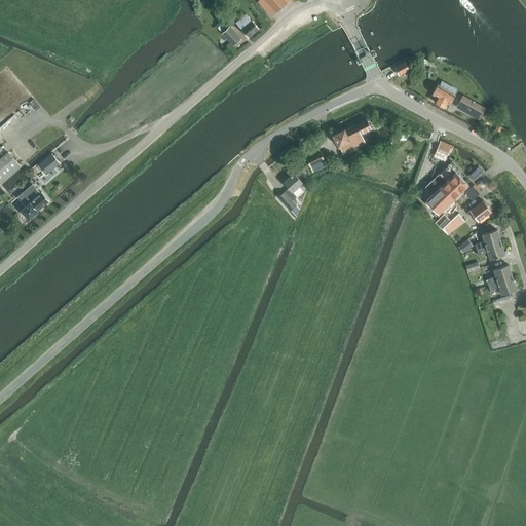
[(259,0),(258,1),(259,2),(272,16),(290,0),(259,0)]
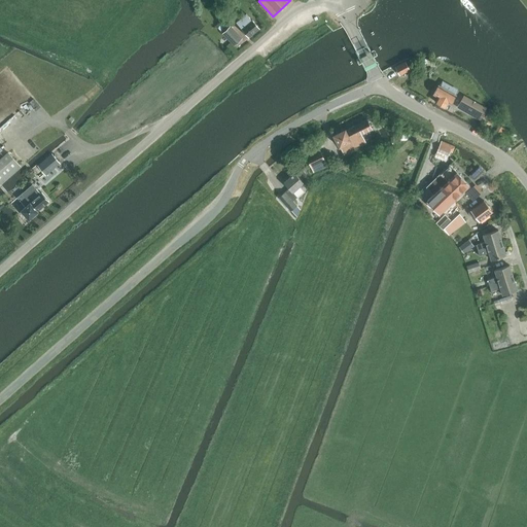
[(242,29),(241,29),(249,38),(259,29),(252,21),(246,13),(236,23),(242,29)]
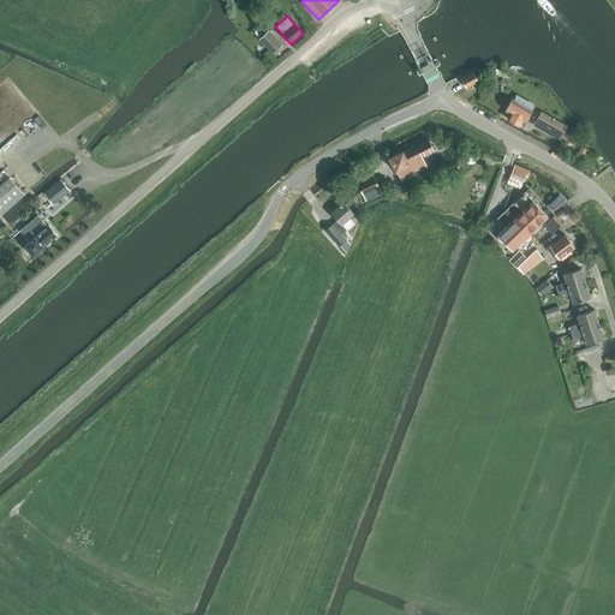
[(268,30),(260,39),(274,53),(282,46),(268,30)]
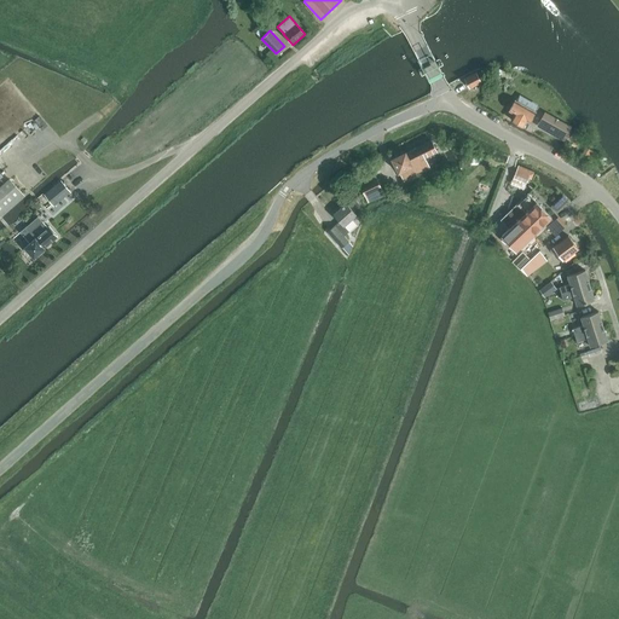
[(478,73),(466,79),(472,90),(482,82),(478,73)]
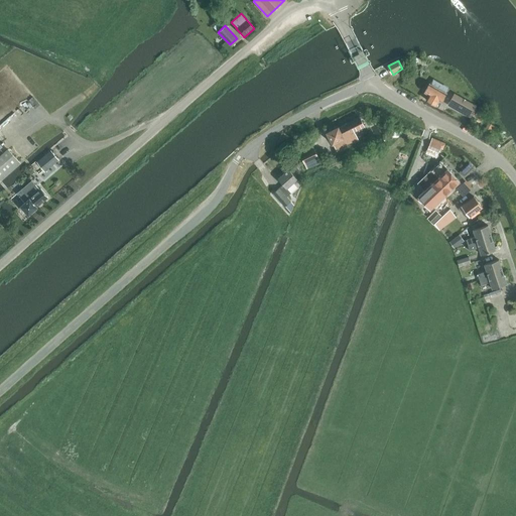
[(438,106),(445,93),(429,84),(424,93),(429,95),(426,100),(436,106),(436,105),(438,106)]
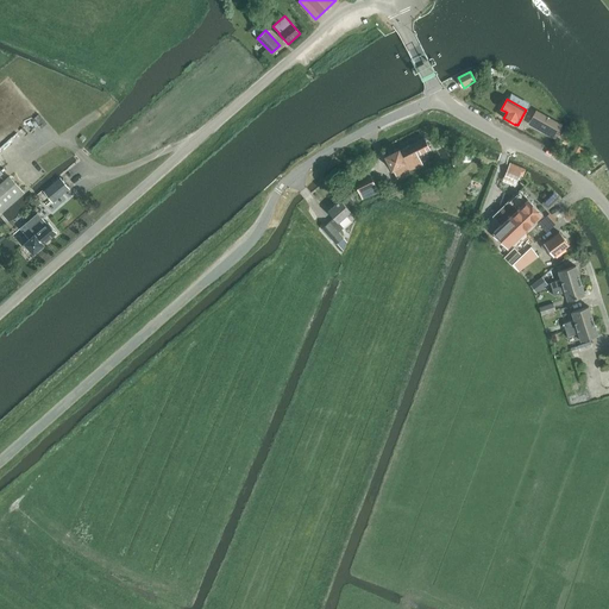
[(519,105),(526,108),(529,102),(521,99),(519,105)]
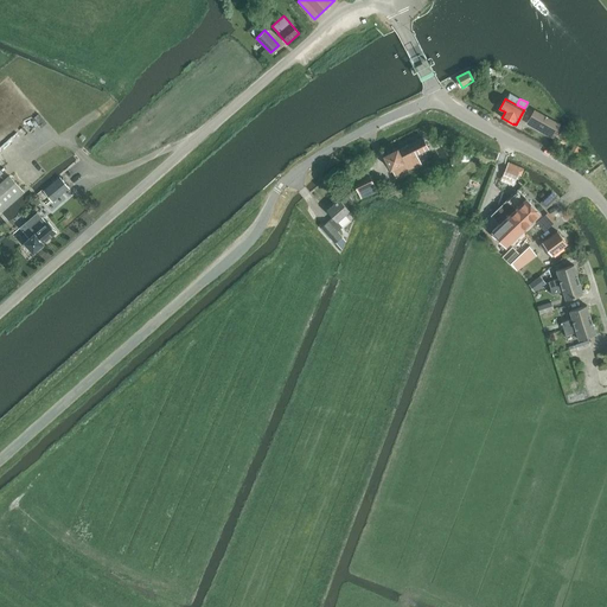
[(561,123),(535,108),(528,120),(554,134),(561,123)]
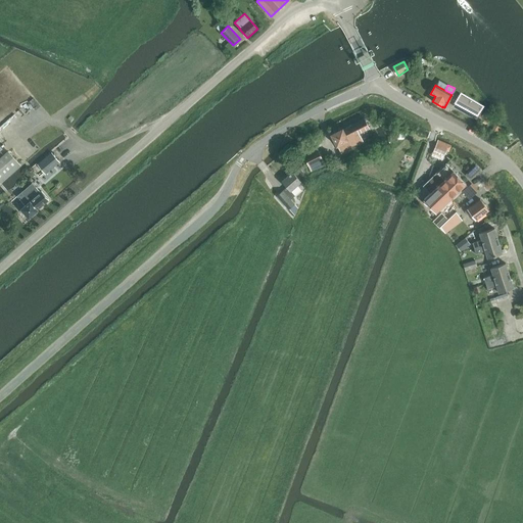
[(492,111),(486,107),(482,114),(488,117),(492,111)]
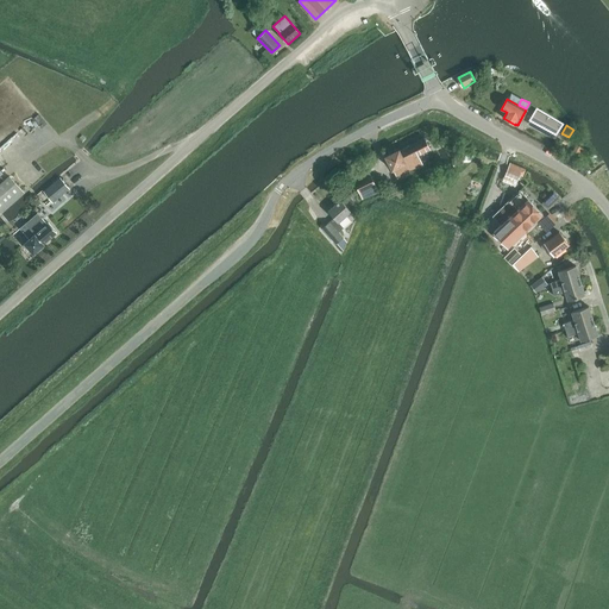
[(399,149),(385,156),(391,169),(393,170),(393,169),(397,177),(410,171),(409,170),(422,163),(419,155),(431,149),(425,137),(408,145),(408,146),(400,151),(400,150),(399,149)]
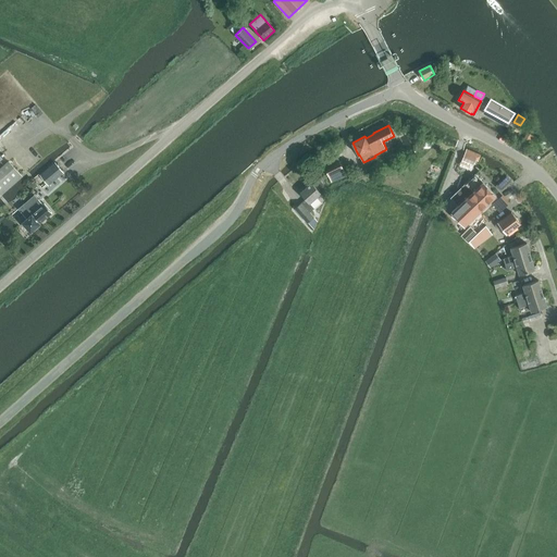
[(533,136),(528,132),(524,138),(530,141),(533,136)]
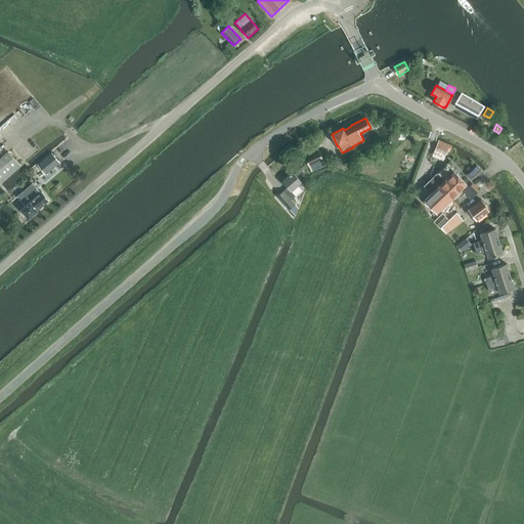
[(451,146),(438,140),(434,150),(445,155),(447,150),(449,151),(451,146)]
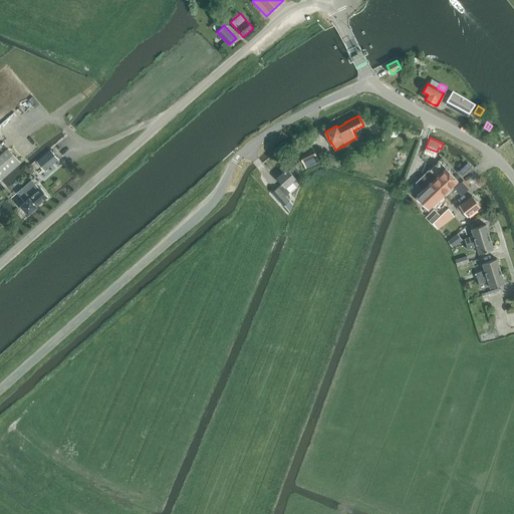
[(407,151),(409,145),(402,142),(400,148),(407,151)]
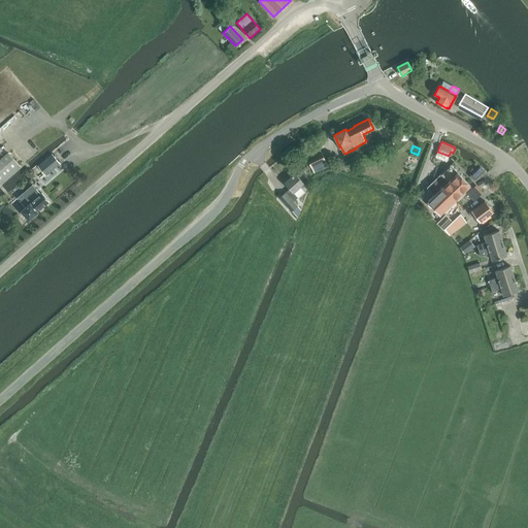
[(320,149),(306,156),(314,171),(328,165),(320,149)]
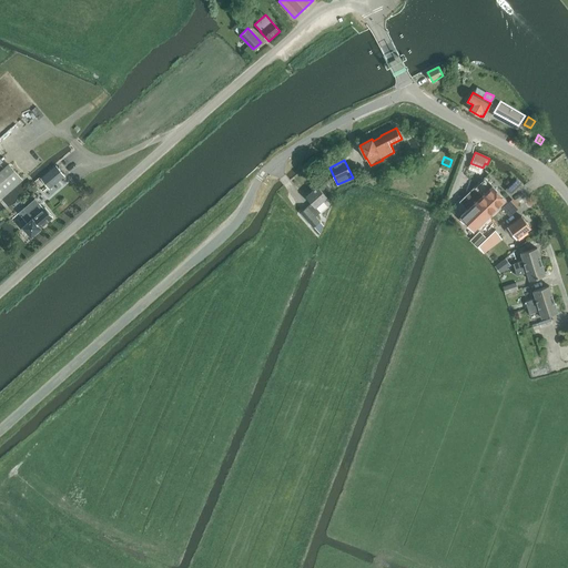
[(0,172),(0,194),(20,176),(9,164),(0,172)]
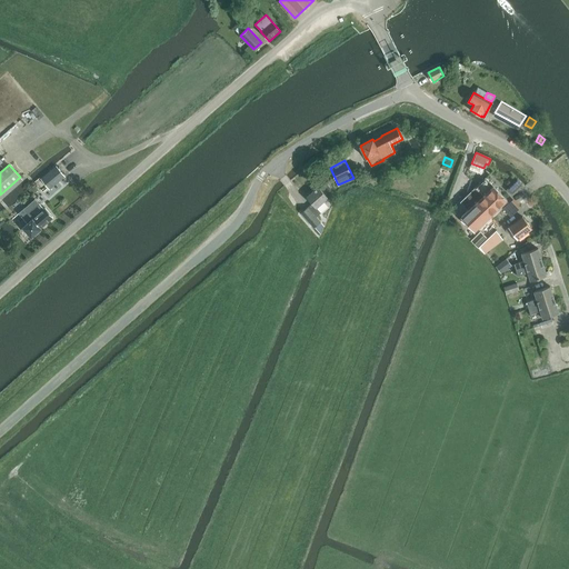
[(65,177),(63,175),(57,166),(43,176),(41,178),(49,189),(65,177)]
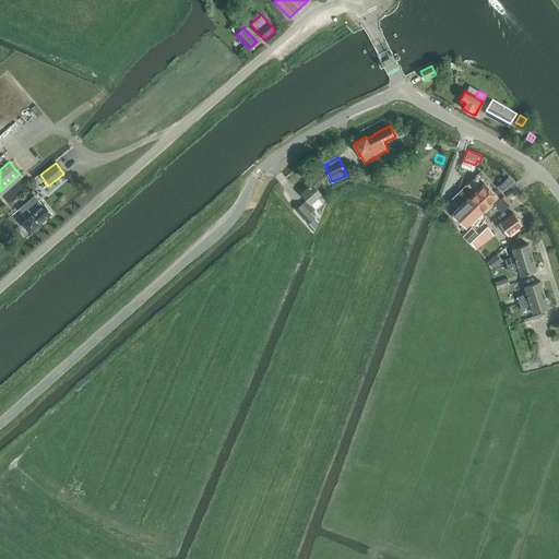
[(461,190),(482,212),(498,197),(477,175),(461,190)]
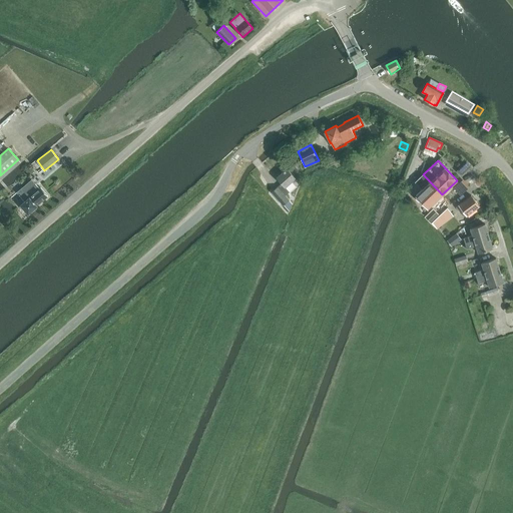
[(293,203),(292,202),(290,199),(286,194),(300,183),(288,169),(287,167),(277,176),(282,182),(272,191),(283,204),(284,204),(289,210),(293,203)]
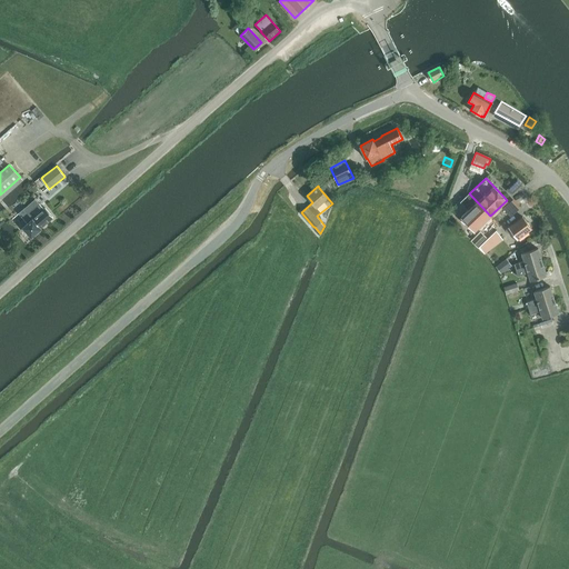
[(490,216),(469,193),(461,201),(469,210),(461,217),(467,222),(475,230),(490,216)]
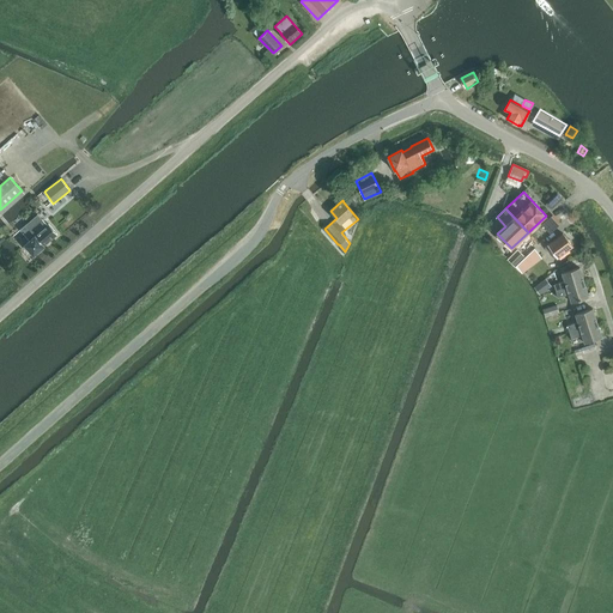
[(551,232),(559,224),(552,216),(544,224),(551,232)]
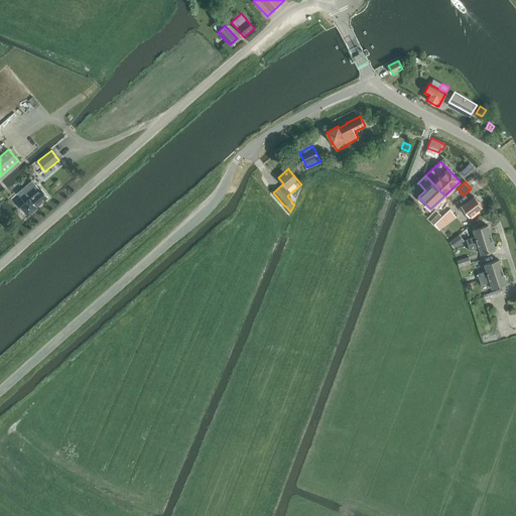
[(35,184),(26,192),(22,188),(16,194),(24,203),(20,206),(28,215),(37,208),(36,207),(48,197),(40,188),(39,189),(35,184)]
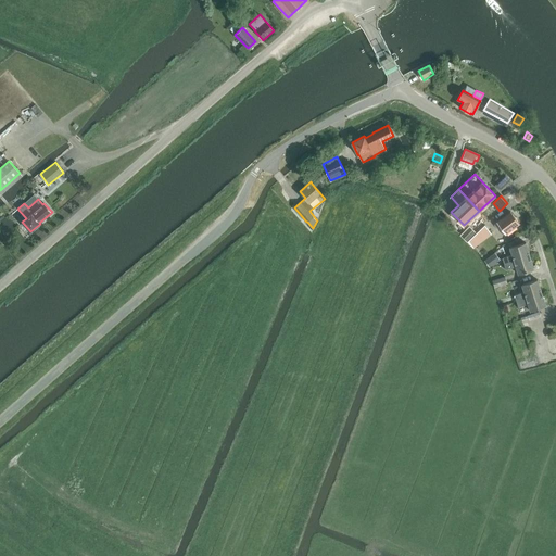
[(519,223),(510,211),(493,224),(498,230),(501,228),(505,234),(519,223)]
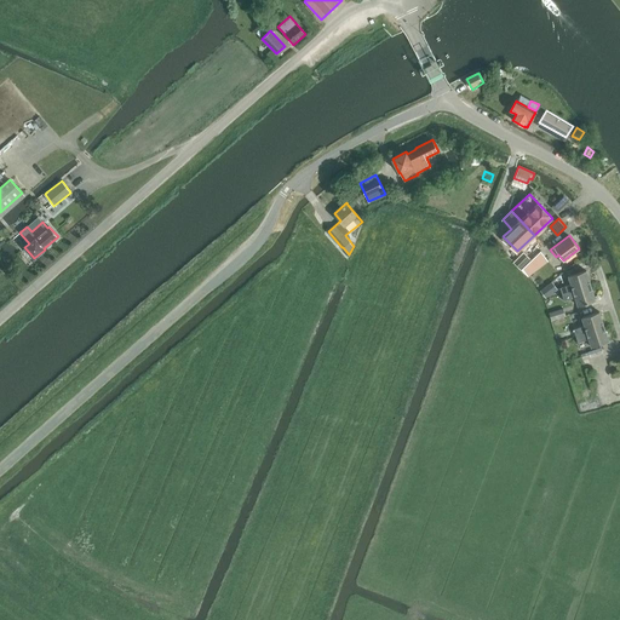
[(547,260),(540,251),(530,260),(521,270),(528,276),(547,260)]
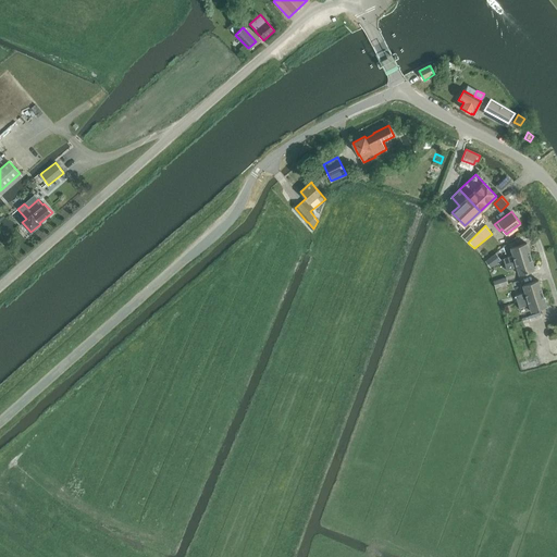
[(470,226),(461,235),(468,243),(477,234),(470,226)]
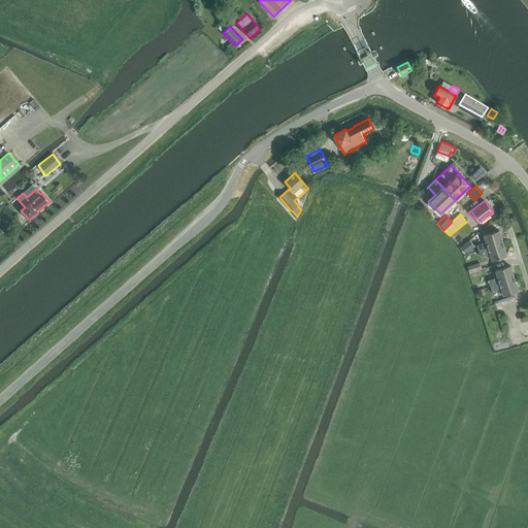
[(479,251),(503,243),(499,230),(484,235),(487,242),(477,245),(479,251)]
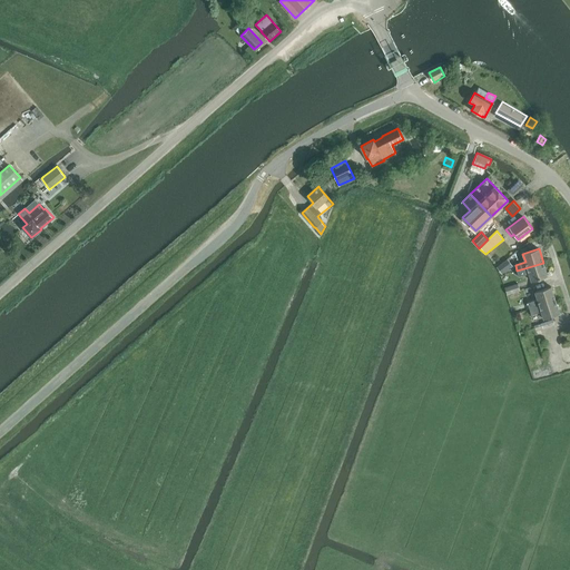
[(502,273),(511,266),(507,261),(498,267),(502,273)]
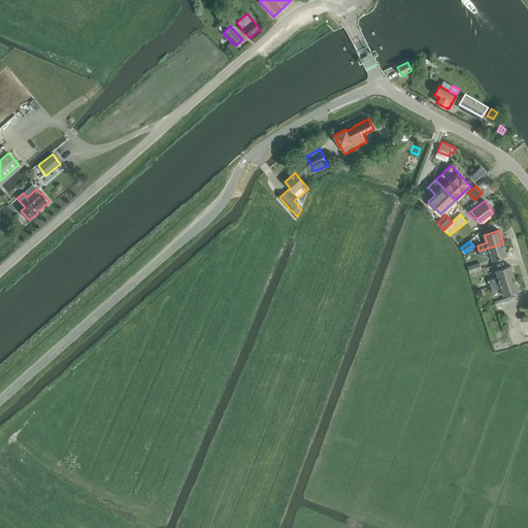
[(492,261),(507,256),(503,243),(479,251),(481,257),(490,254),(492,261)]
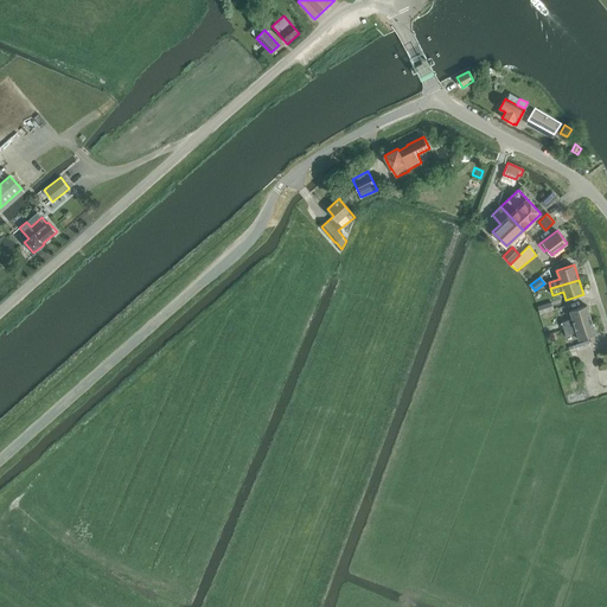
[(540,314),(554,310),(551,302),(537,307),(540,314)]
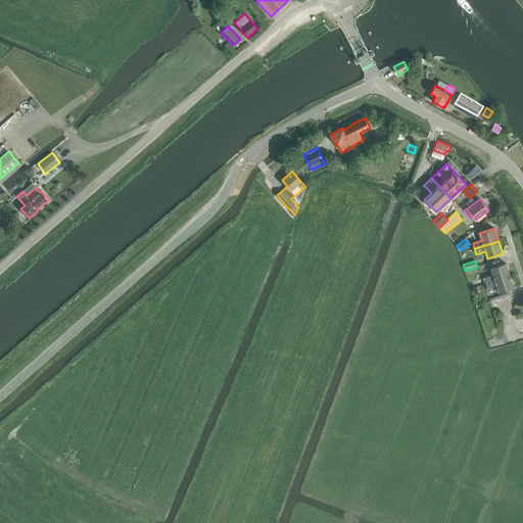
[(485,283),(510,276),(506,265),(506,264),(490,268),(492,275),(484,278),(485,283)]
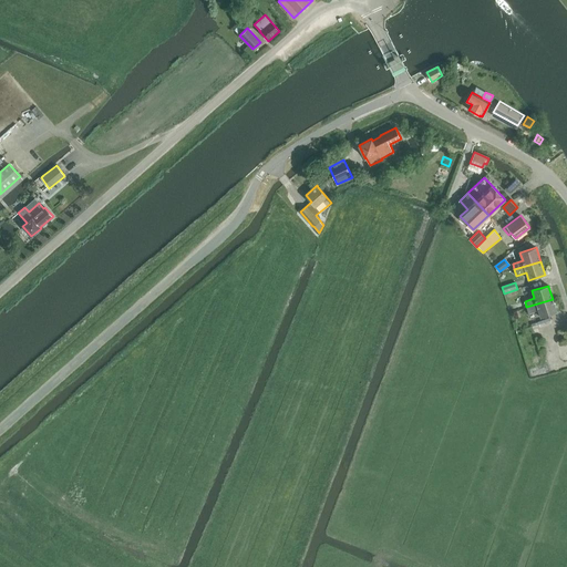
[(540,318),(557,312),(553,299),(526,307),(528,313),(538,310),(540,318)]
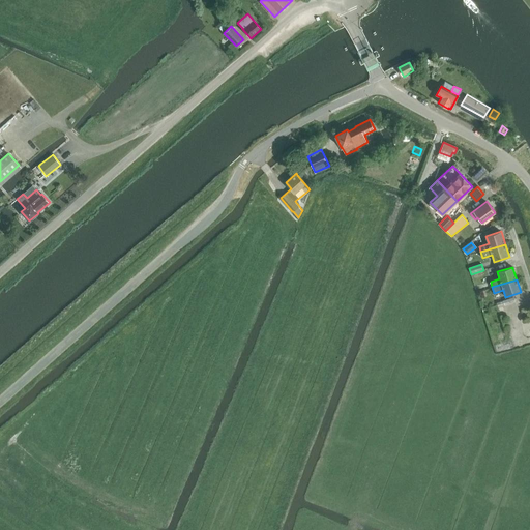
[(516,296),(497,301),(500,313),(506,311),(505,306),(518,302),(516,296)]
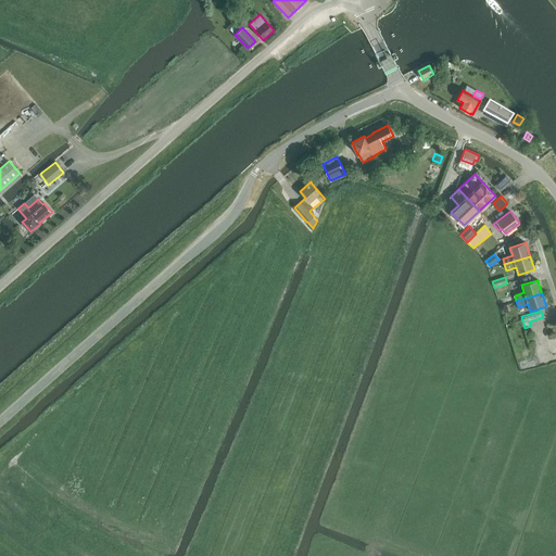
[(555,337),(546,339),(550,350),(553,349),(555,361),(555,337)]
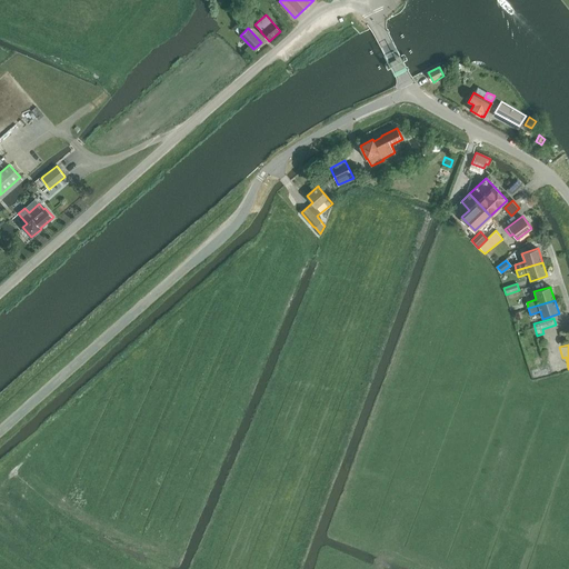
[(550,367),(530,371),(532,379),(551,375),(550,367)]
